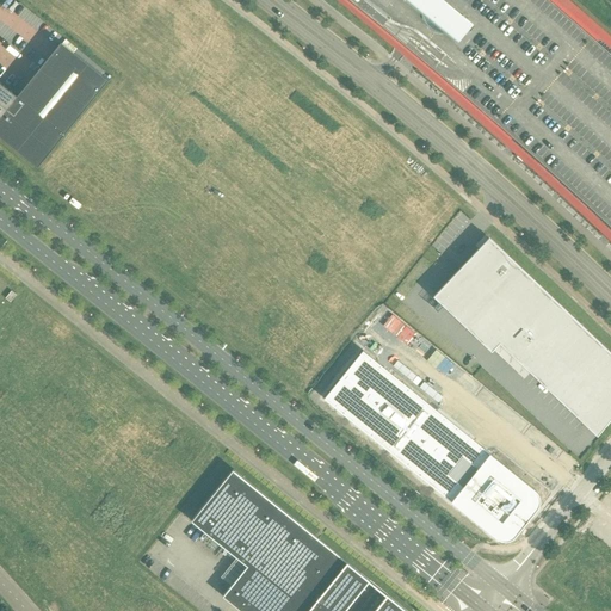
[(563,1),(560,6),(559,7),(574,20),(579,14),(563,1)]
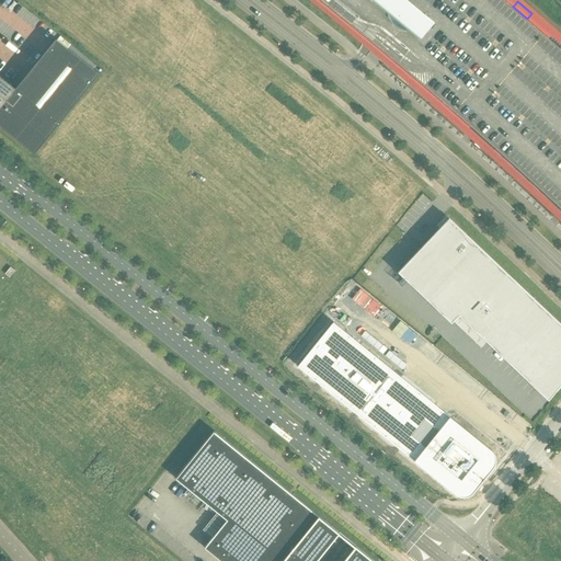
[(57,39),(16,89),(15,88),(0,75),(0,125),(35,155),(100,75),(68,48),(57,39)]
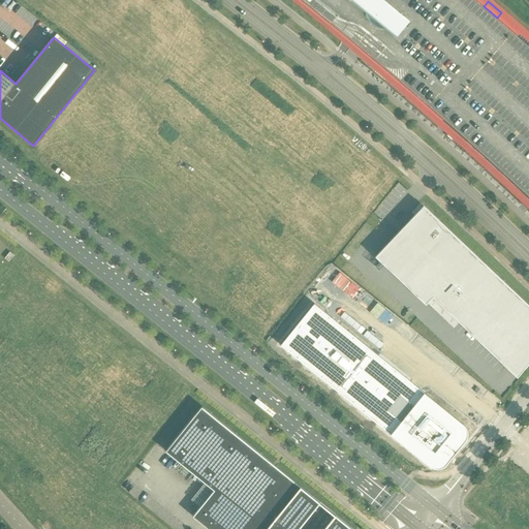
[(528,306),(423,205),(396,234),(374,256),(425,304),(432,297),(517,377),(528,361),(528,306)]
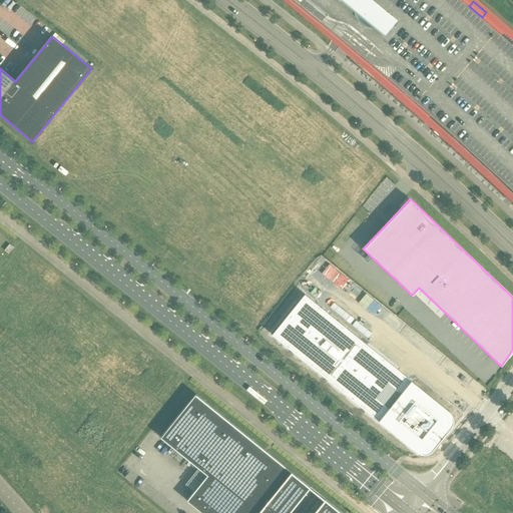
[(9,244),(5,250),(9,253),(13,247),(9,244)]
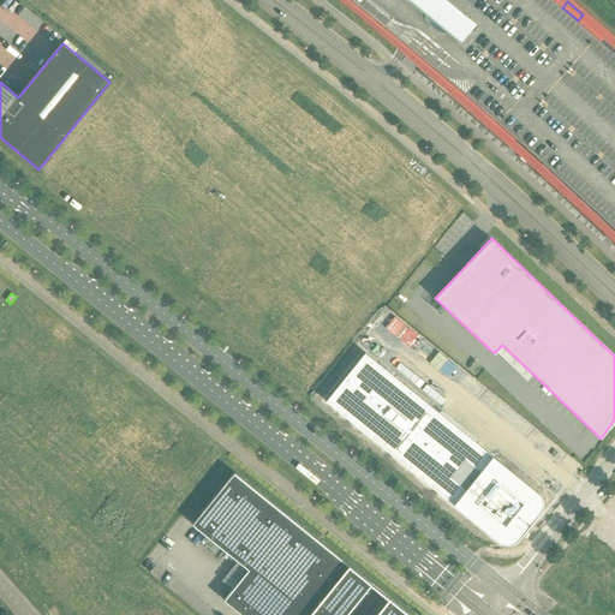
[(344,380),(326,401),(327,402),(353,424),(376,442),(392,454),(419,476),(435,489),(451,501),(453,503),(454,506),(477,524),(497,539),(500,542),(502,543),(505,544),(507,544),(509,544),(512,544),(514,543),(517,542),(519,539),(526,530),(533,521),(536,519),(541,513),(542,511),(543,508),(544,505),(544,502),(543,500),(542,497),(541,495),(538,493),(514,473),(491,455),(481,446),(458,428),(431,406),(402,382),(390,374),(388,371),(386,370),(380,364),(365,353),(344,380)]
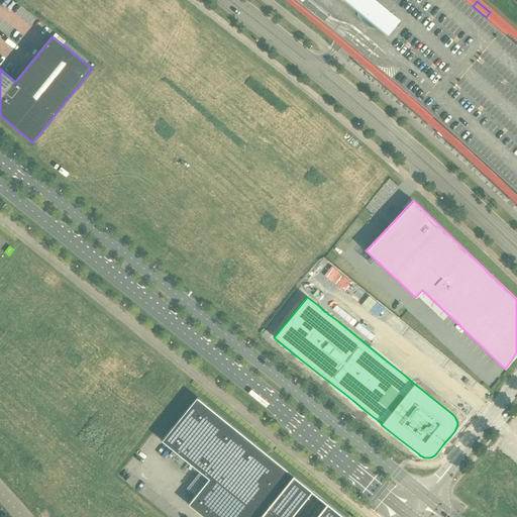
[(209,479),(188,504),(203,516),(345,516),(197,397),(162,440),(209,479)]
